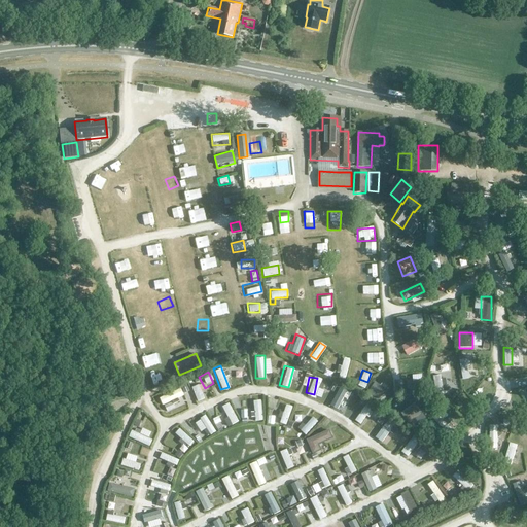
[(200,390),(203,388),(200,380),(189,384),(196,400),(203,397),(200,390)]
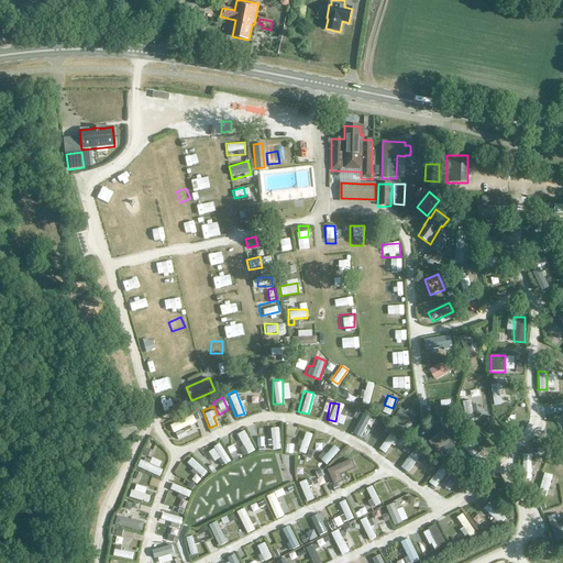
[(400,409),(393,420),(405,428),(412,417),(400,409)]
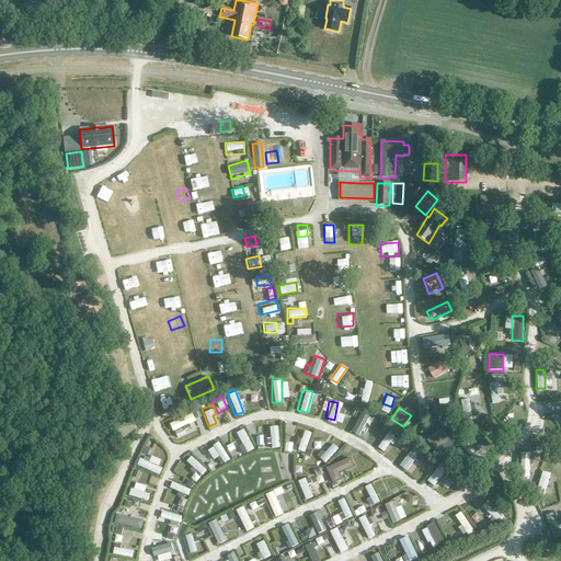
[(518,426),(528,416),(522,409),(511,419),(518,426)]
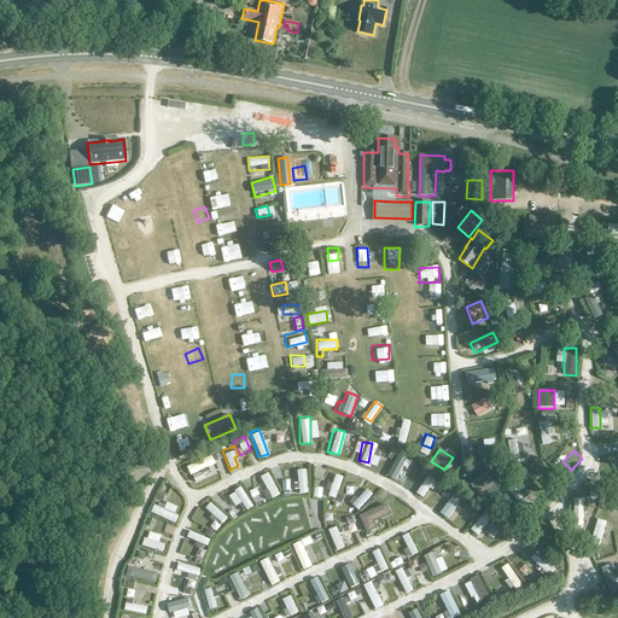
[(394,477),(401,460),(394,456),(385,473),(394,477)]
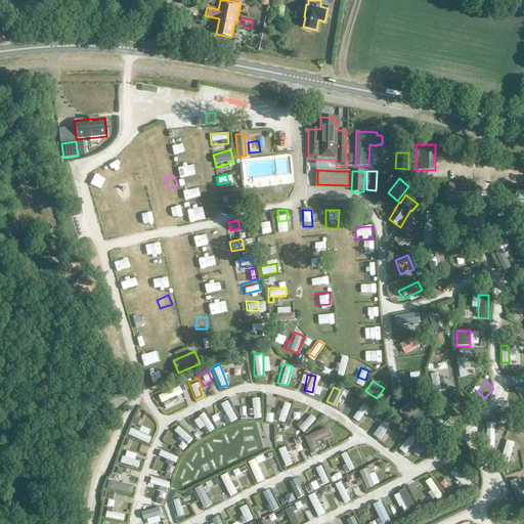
[(167,410),(173,407),(165,390),(159,393),(167,410)]
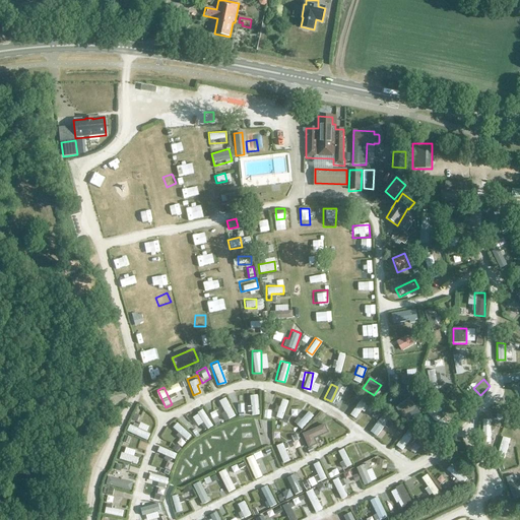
[(256,391),(248,392),(249,412),(257,412),(256,391)]
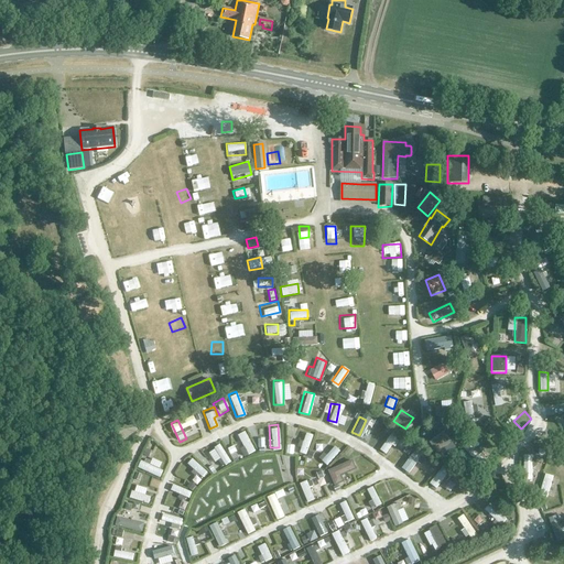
[(235,432),(246,453),(253,448),(242,427),(235,432)]
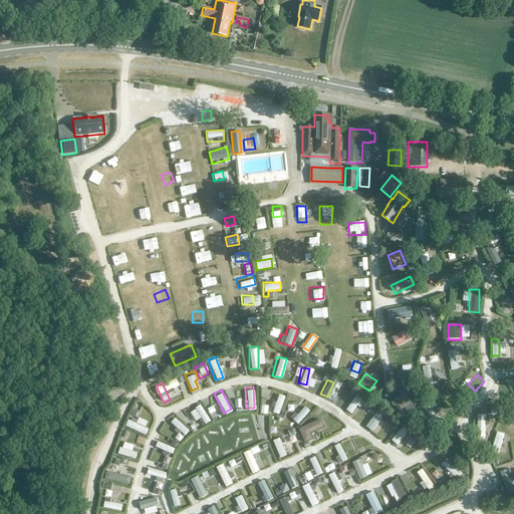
[(276,413),(284,394),(277,392),(270,411),(276,413)]
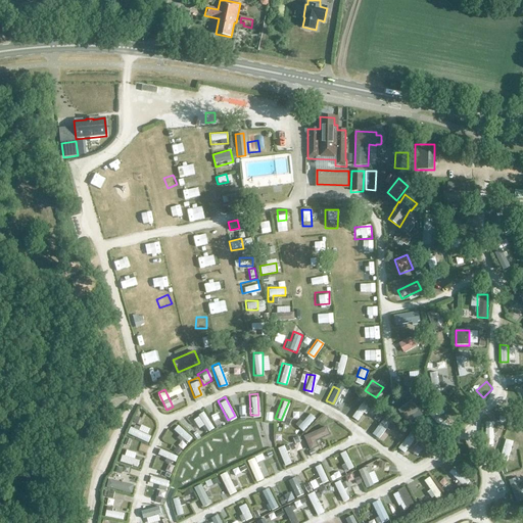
[(357,421),(369,407),(361,400),(349,415),(357,421)]
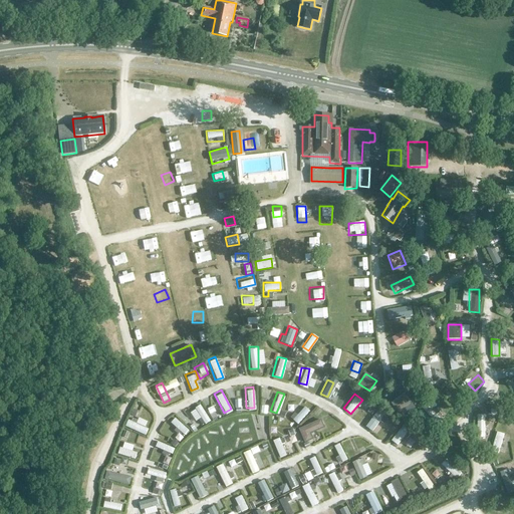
[(404,395),(391,404),(399,414),(401,417),(408,411),(412,418),(418,413),(412,405),(404,395)]
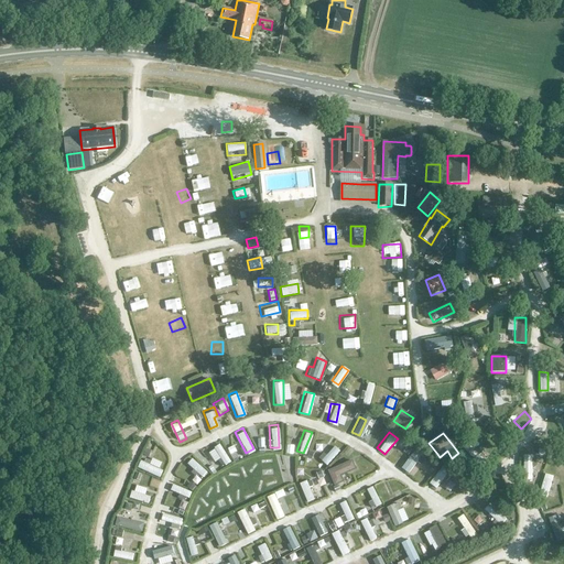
[(220,463),(227,459),(219,440),(213,443),(220,463)]
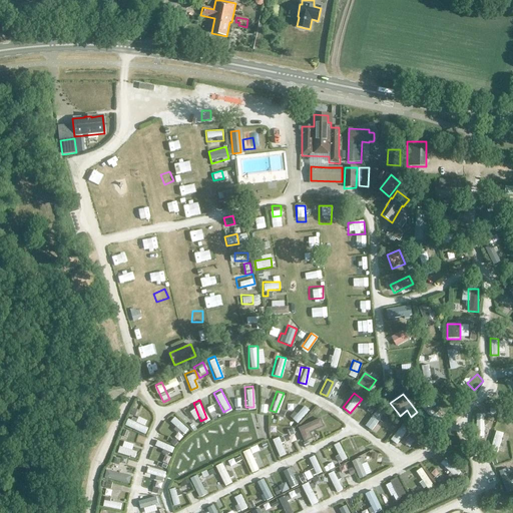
[(303,403),(291,416),(296,421),(308,408),(303,403)]
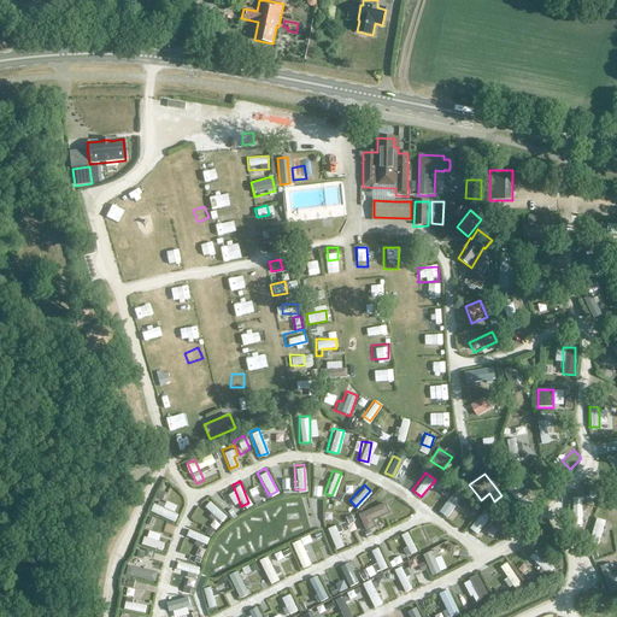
[(169,488),(165,495),(171,499),(175,492),(169,488)]
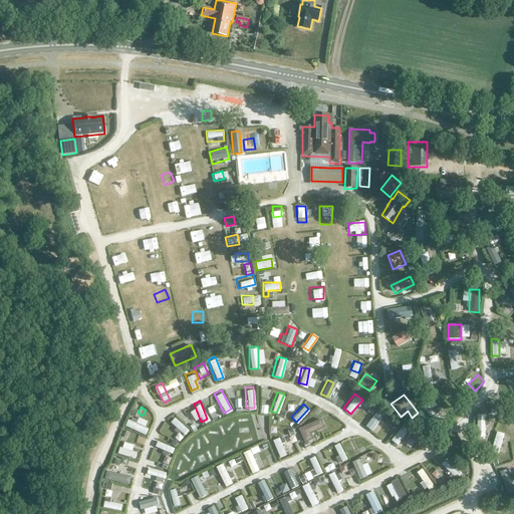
[(375,409),(364,424),(370,429),(381,414),(375,409)]
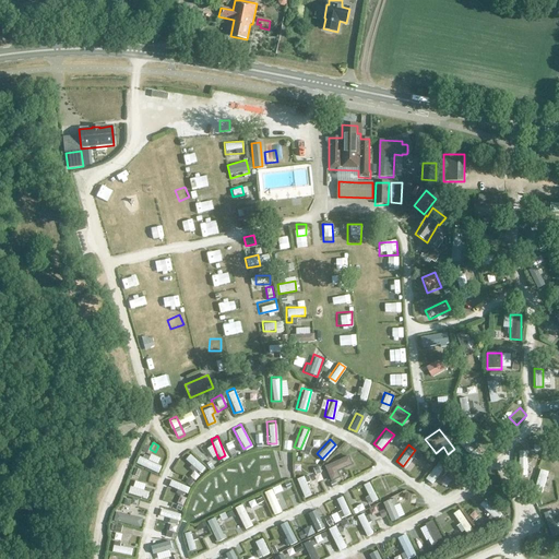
[(182,458),(198,473),(204,466),(188,451),(182,458)]
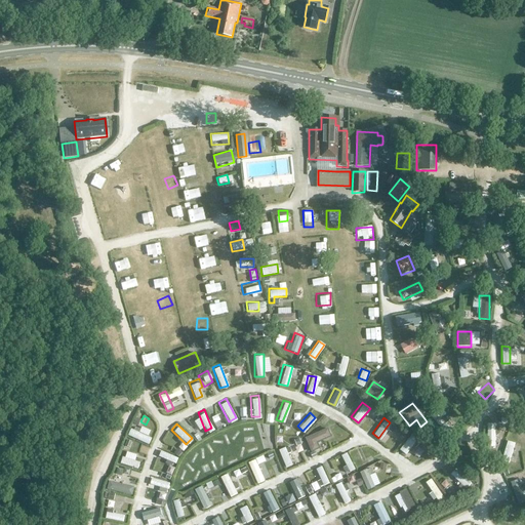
[(325,425),(304,434),(308,445),(330,436),(325,425)]
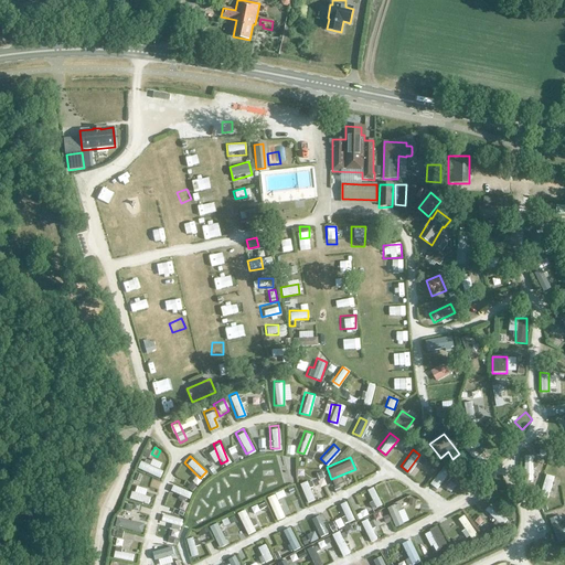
[(157,477),(160,469),(141,460),(137,468),(157,477)]
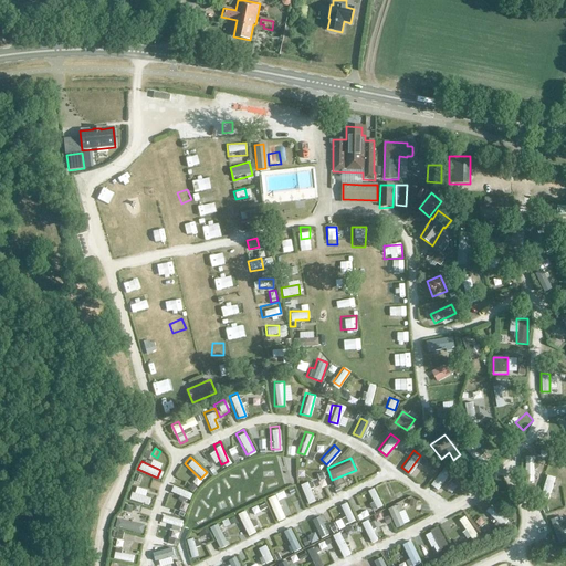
[(429,484),(437,490),(450,471),(442,465),(429,484)]
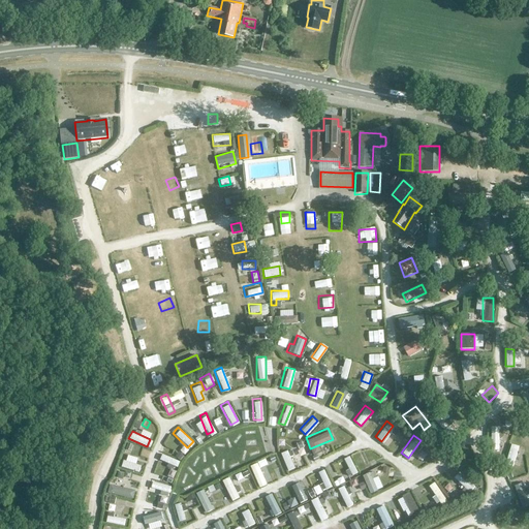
[(389,437),(385,443),(392,446),(395,440),(389,437)]
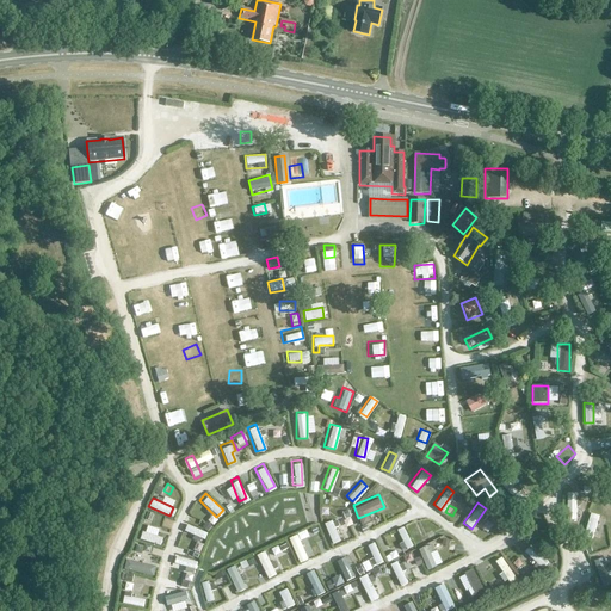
[(486,513),(479,522),(486,526),(492,519),(486,513)]
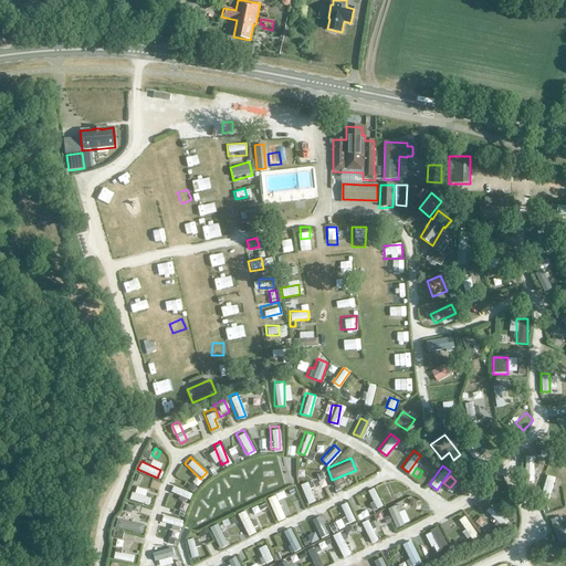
[(543,491),(552,491),(552,477),(543,477),(543,491)]
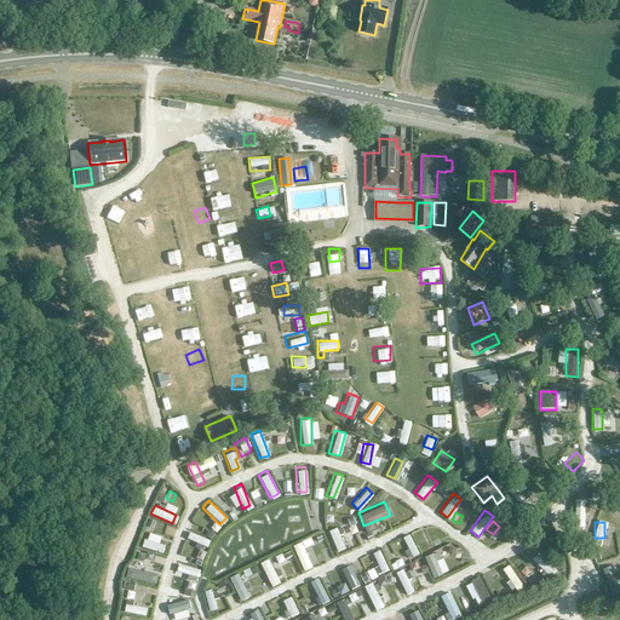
[(334,524),(326,528),(337,551),(344,547),(334,524)]
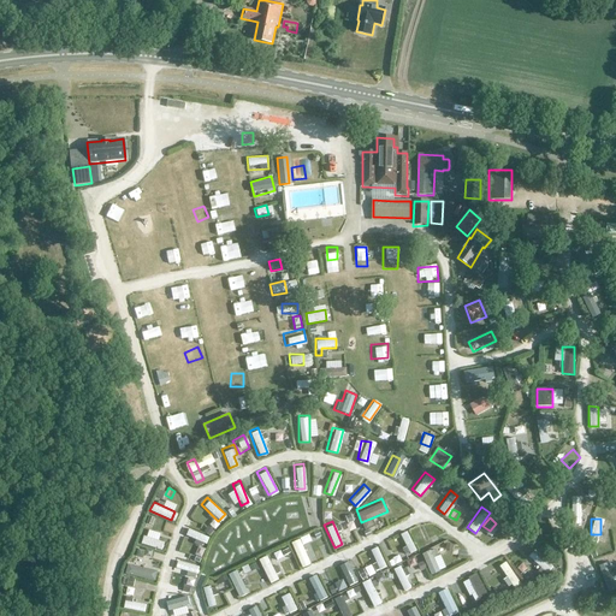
[(403,554),(414,549),(406,528),(397,531),(402,542),(400,543),(403,554)]
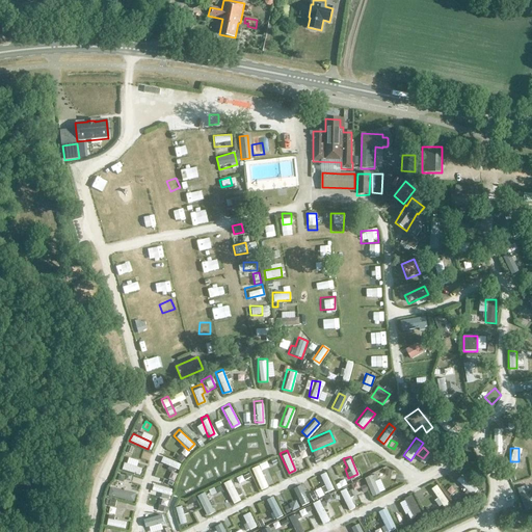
[(126,462),(124,471),(137,476),(140,469),(126,462)]
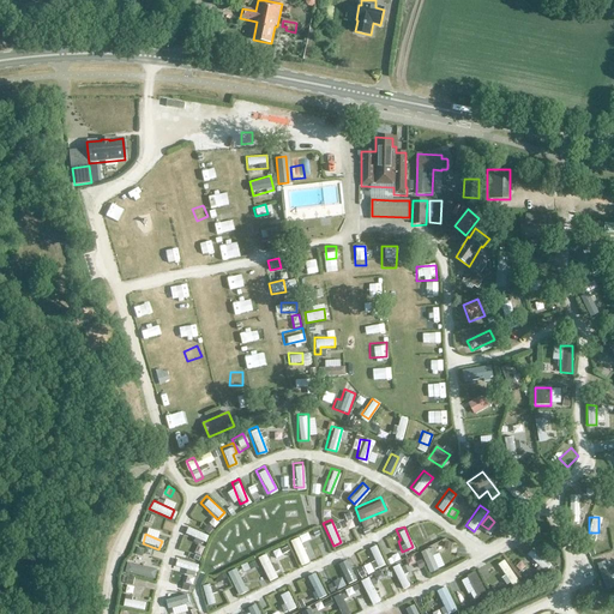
[(298,563),(305,559),(295,535),(288,539),(298,563)]
